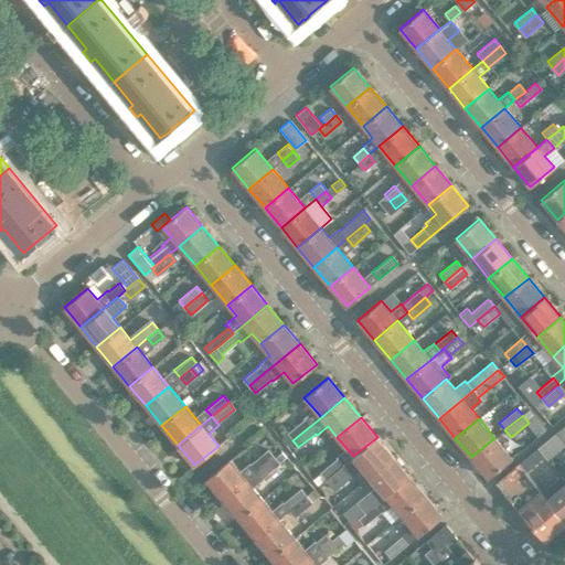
[(305,419),(287,434),(292,440),(310,426),(305,419)]
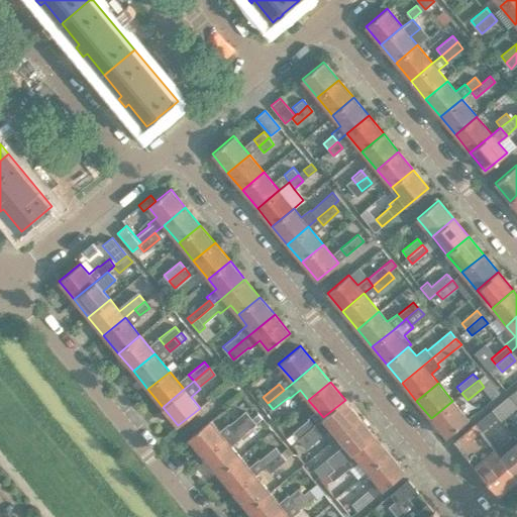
[(504,417),(516,406),(516,405),(509,396),(495,407),(504,417)]
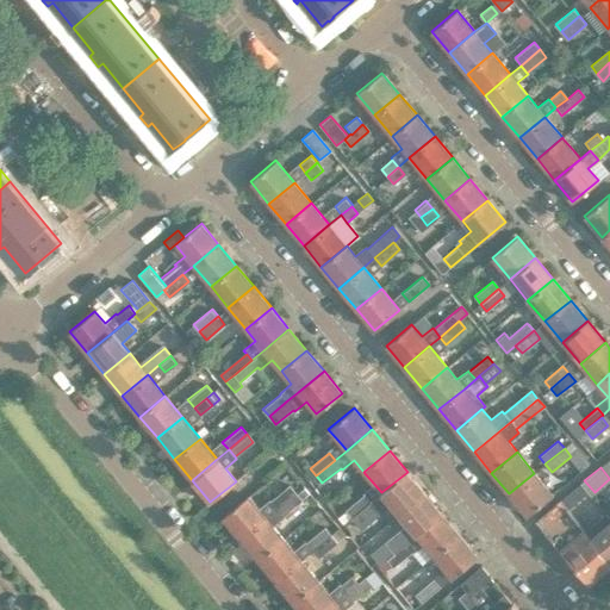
[(371,502),(352,517),(361,529),(391,504),(399,514),(424,492),(408,472),(381,492),(371,502)]
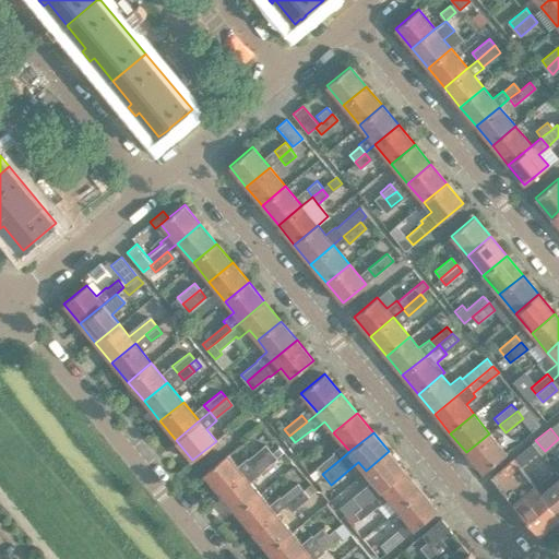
[(507,453),(489,433),(466,452),(483,473),(507,453)]
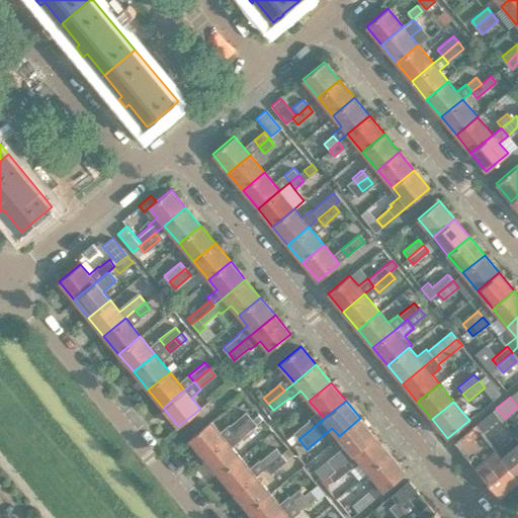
[(481,432),(498,418),(492,411),(476,425),(481,432)]
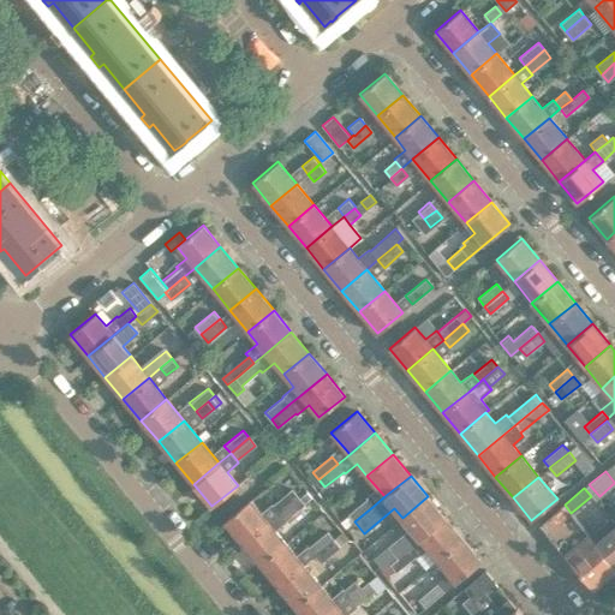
[(273,505),(279,513),(298,497),(291,490),(273,505)]
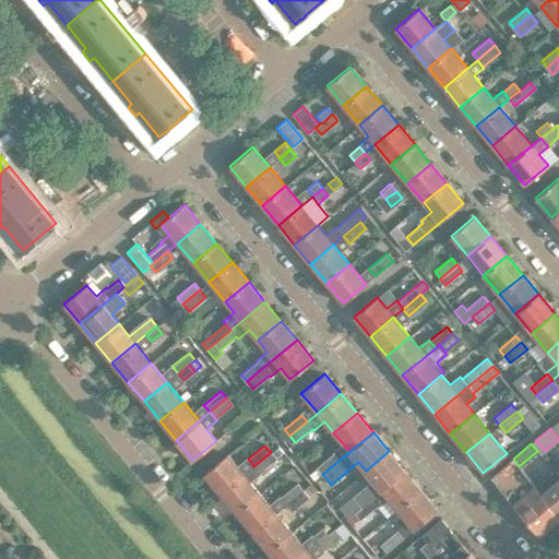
[(272,452),(276,458),(283,452),(278,447),(272,452)]
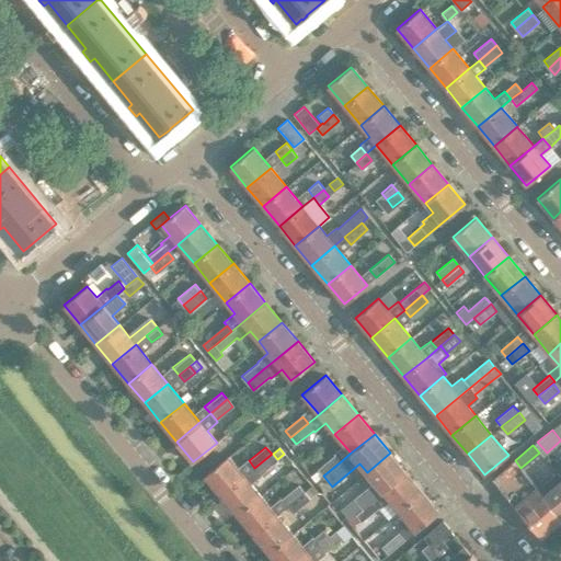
[(375,481),(353,500),(361,510),(371,501),(382,492),(407,472),(390,453),(367,472),(375,481)]
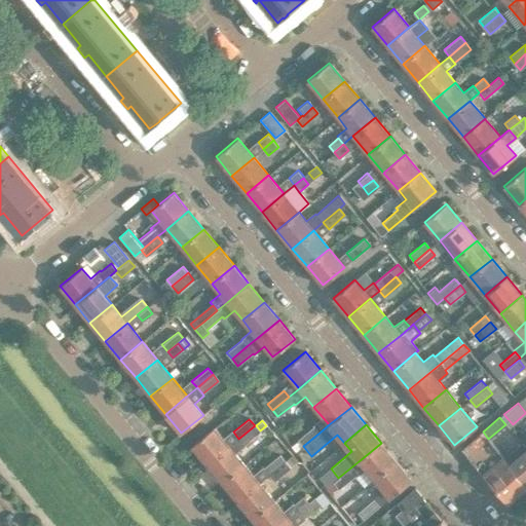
[(245,445),(260,431),(255,425),(238,439),(245,445)]
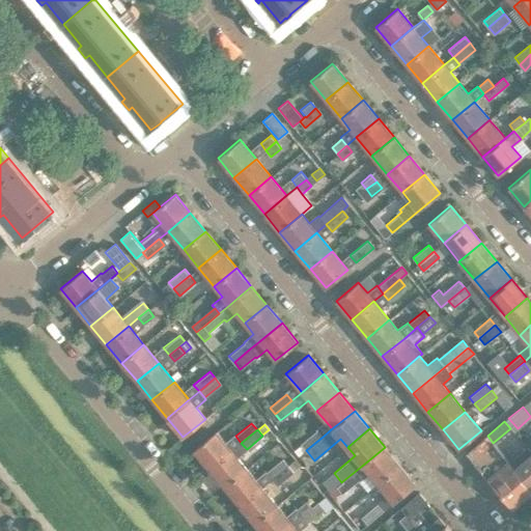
[(317,429),(300,443),(306,450),(323,437),(317,429)]
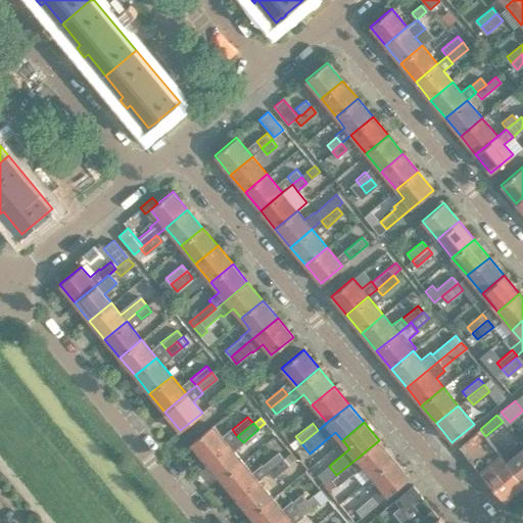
[(212,425),(190,443),(206,462),(228,443),(212,425)]
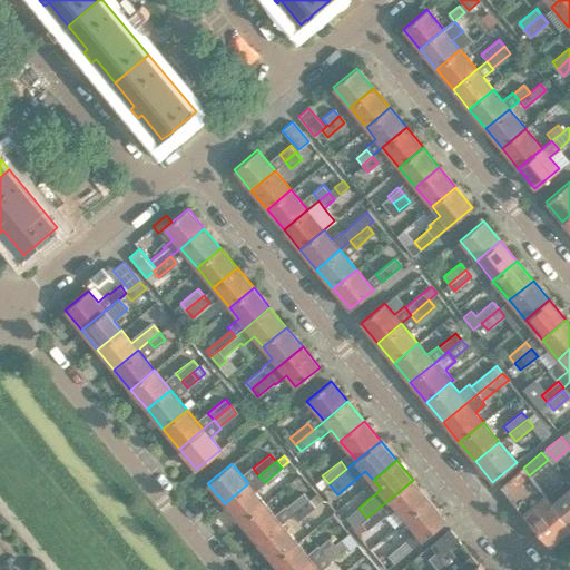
[(564,538),(562,536),(569,528),(569,524),(551,503),(552,502),(547,497),(529,475),(523,468),(501,485),(523,512),(523,513),(540,533),(548,542),(550,546),(552,542),(556,546),(564,538)]
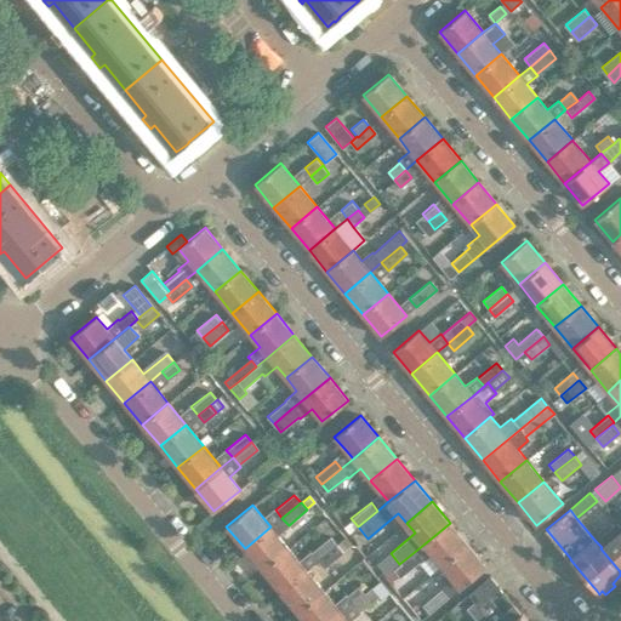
[(245,548),(262,570),(289,548),(278,536),(290,527),(289,525),(281,518),(271,527),(245,548)]
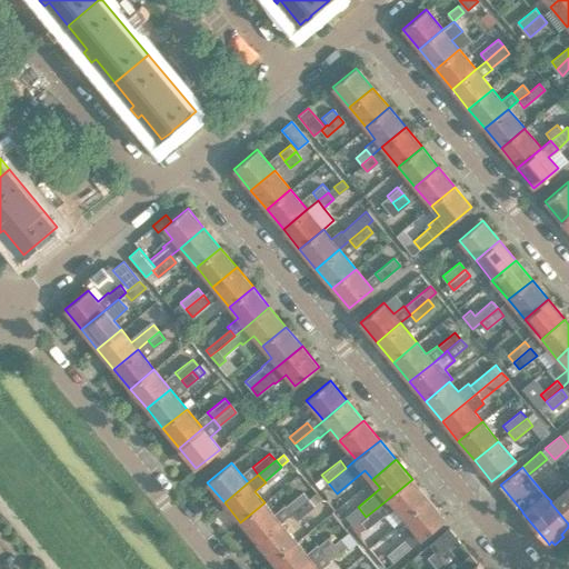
[(412,479),(388,499),(396,507),(405,519),(429,499),(412,479)]
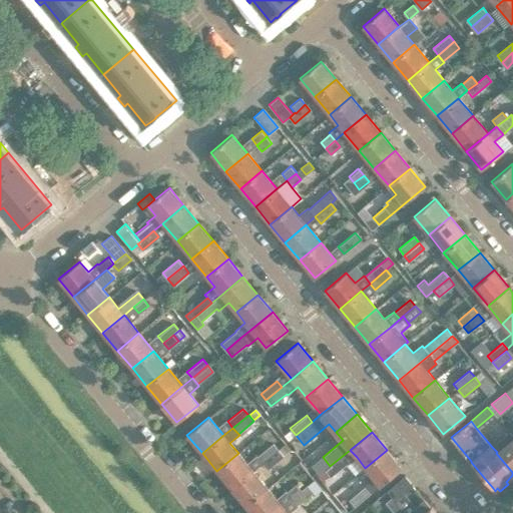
[(512,436),(509,433),(492,447),(497,452),(496,453),(512,472),(512,436)]
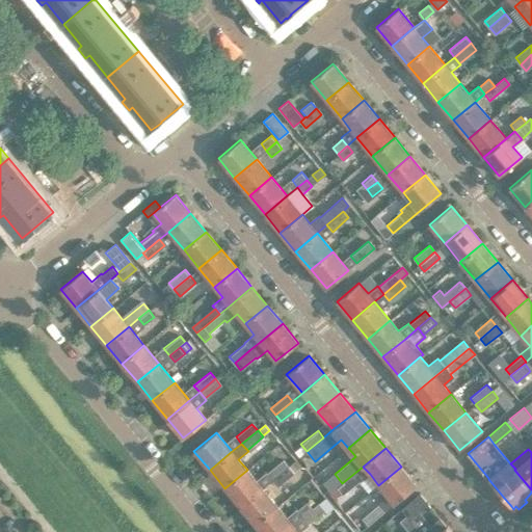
[(288,467),(283,460),(266,474),(272,480),(288,467)]
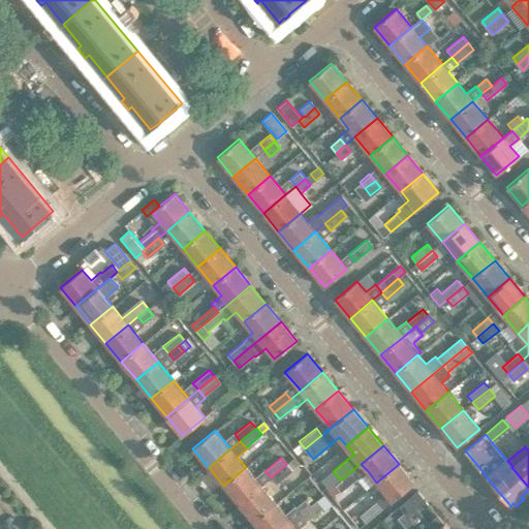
[(291,471),(286,464),(271,477),(276,484),(291,471)]
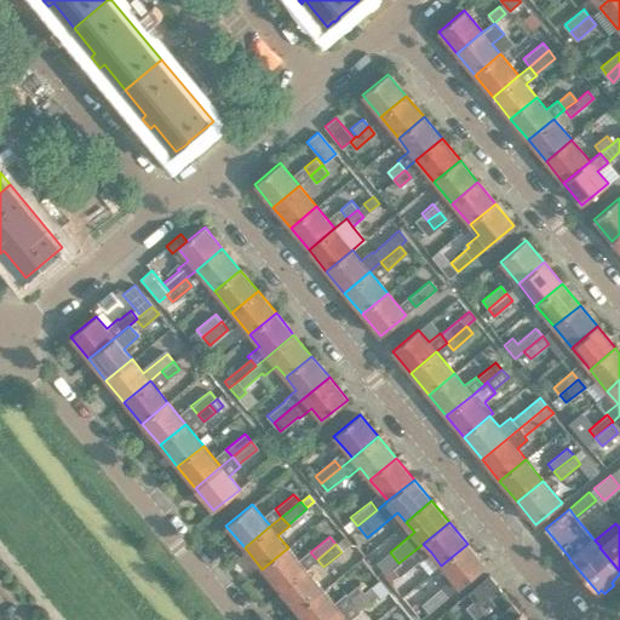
[(468,544),(441,566),(459,587),(486,566),(468,544)]
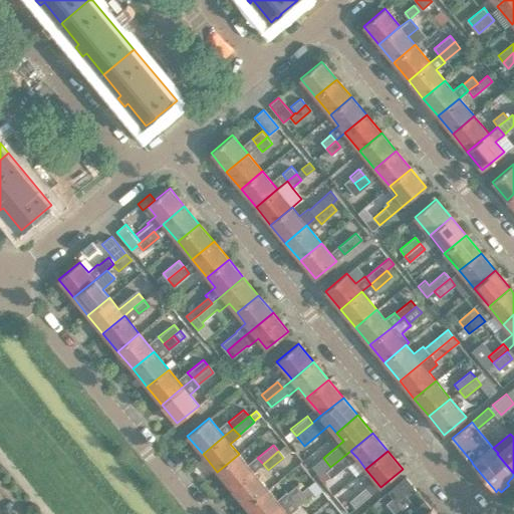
[(232,489),(253,472),(239,454),(217,472),(232,489)]
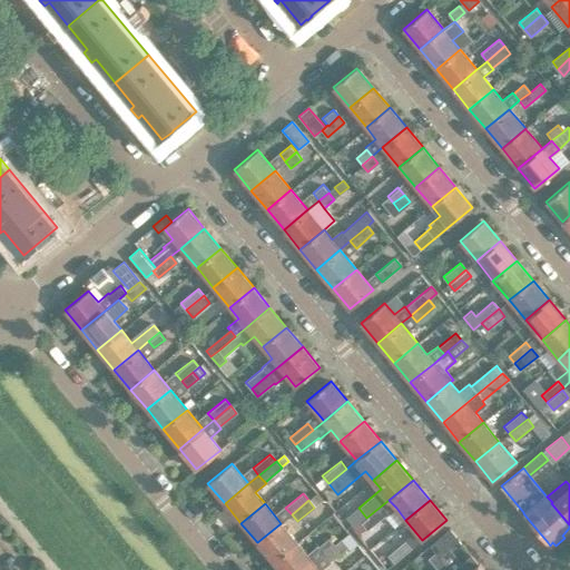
[(366,518),(361,523),(366,530),(383,517),(377,509),(366,518)]
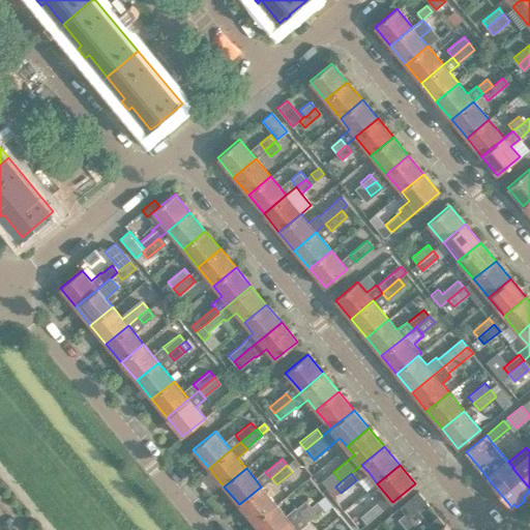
[(276,504),(261,487),(239,504),(255,523),(276,504)]
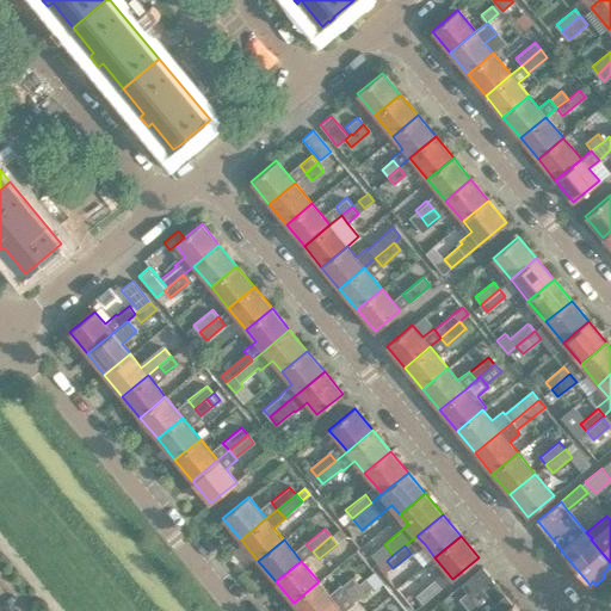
[(470,597),(492,578),(482,567),(461,585),(470,597)]
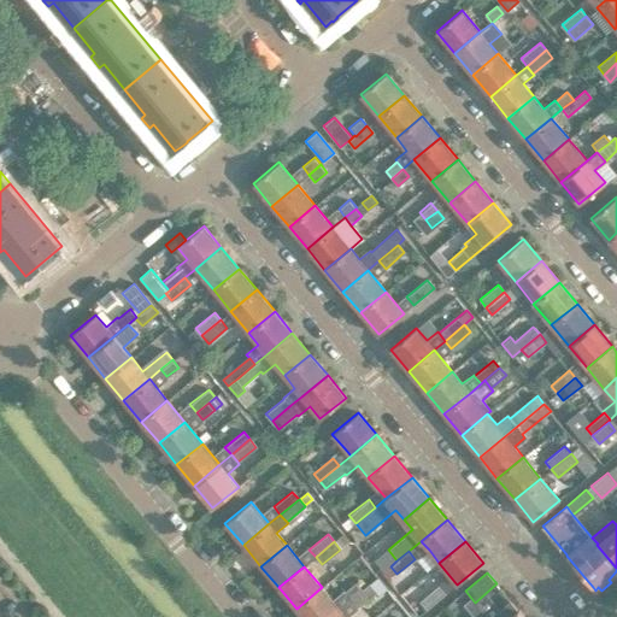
[(369,583),(378,595),(387,589),(376,577),(369,583)]
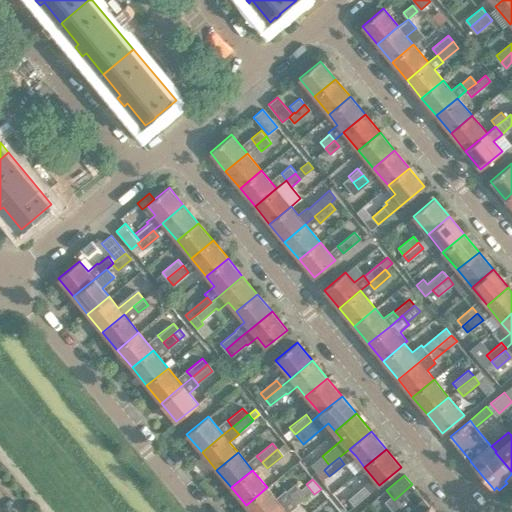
[(296,483),(285,491),(291,498),(301,489),(296,483)]
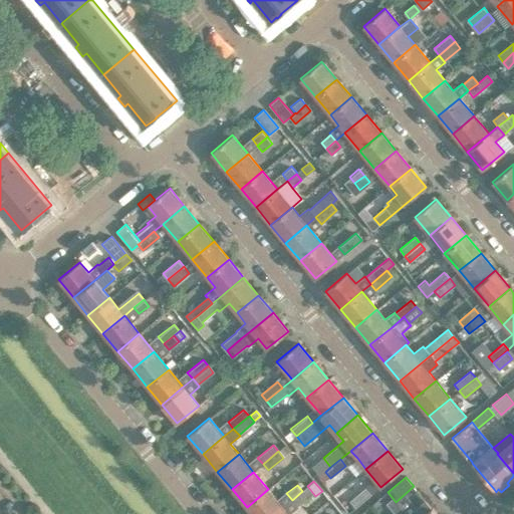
[(307,486),(302,491),(292,500),(297,506),(313,493),(307,486)]
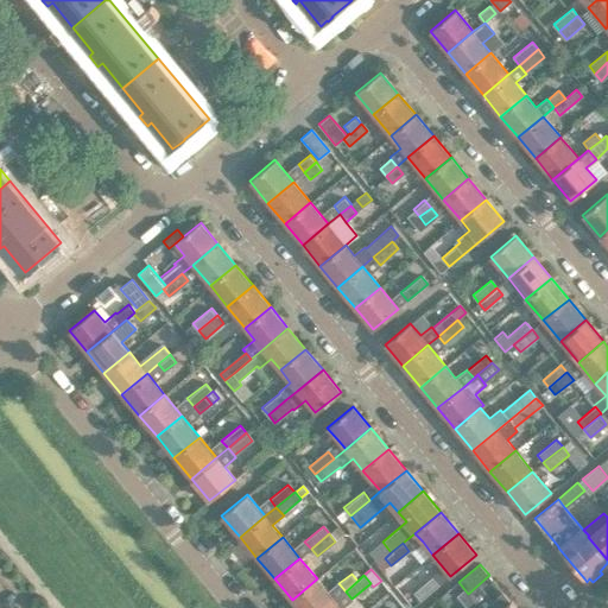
[(298,607),(324,607),(335,600),(317,578),(292,600),(298,607)]
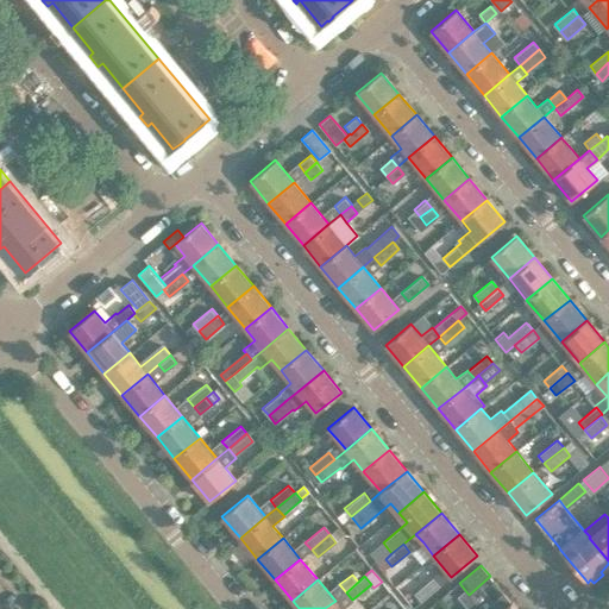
[(432,579),(413,595),(420,603),(438,588),(432,579)]
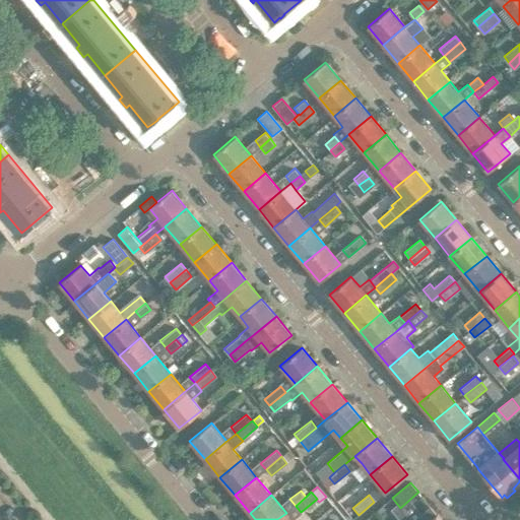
[(410,519),(402,510),(397,505),(391,510),(399,519),(410,519)]
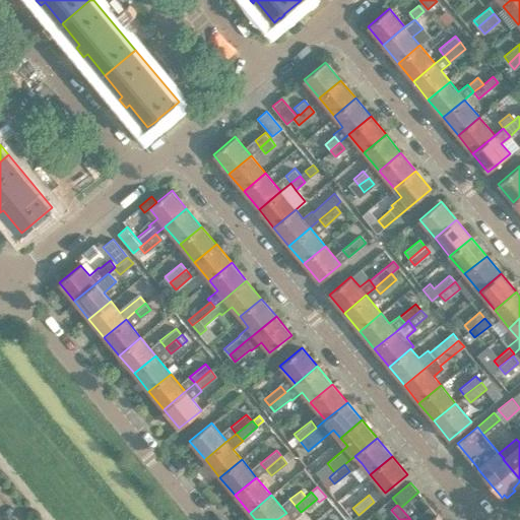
[(413,519),(441,519),(437,514),(436,514),(430,507),(413,519)]
